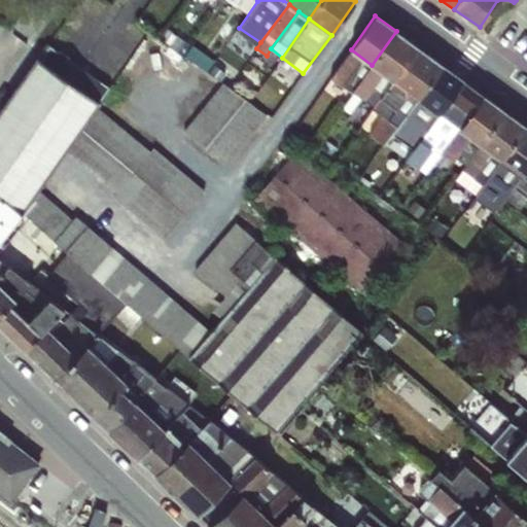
[(177,21),(167,25),(172,36),(181,32),(177,21)]
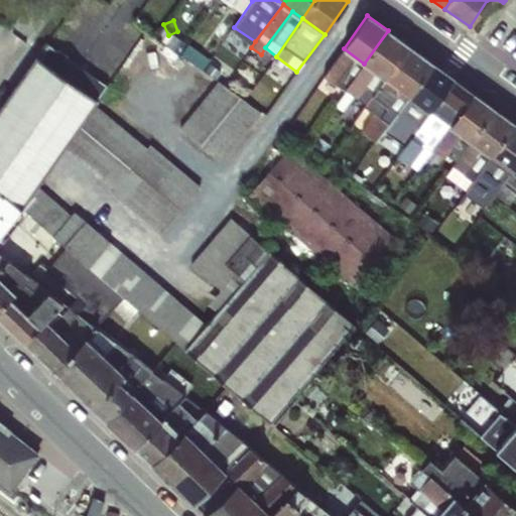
[(388,30),(364,63),(385,79),(409,45),(388,30)]
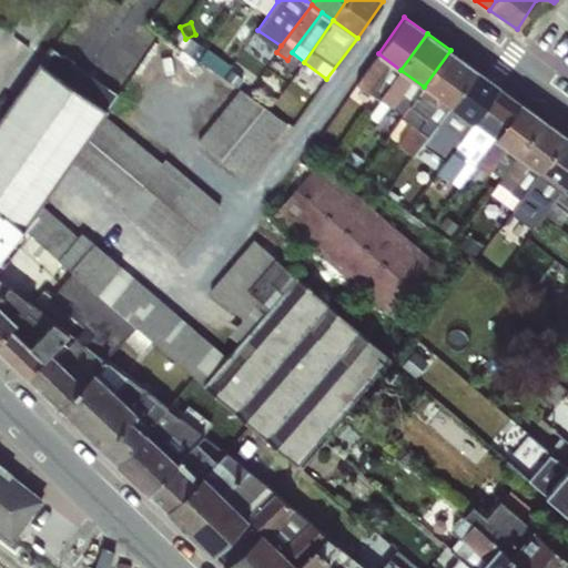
[(51,46),(41,60),(108,110),(119,94),(51,46)]
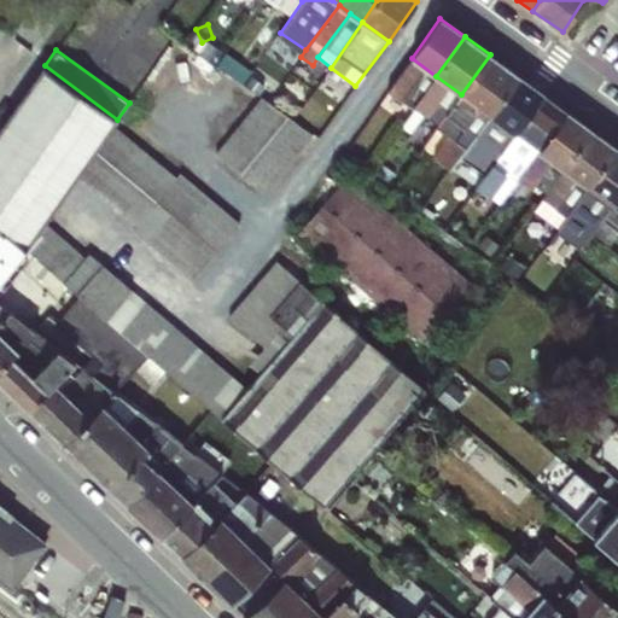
[(226,52),(217,64),(243,82),(251,70),(226,52)]
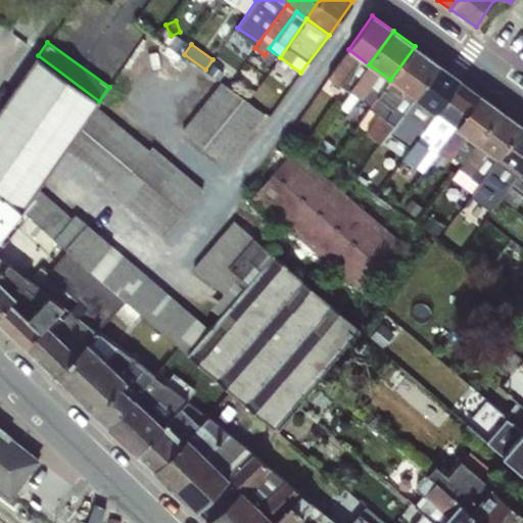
[(415,46),(390,80),(415,98),(439,64),(415,46)]
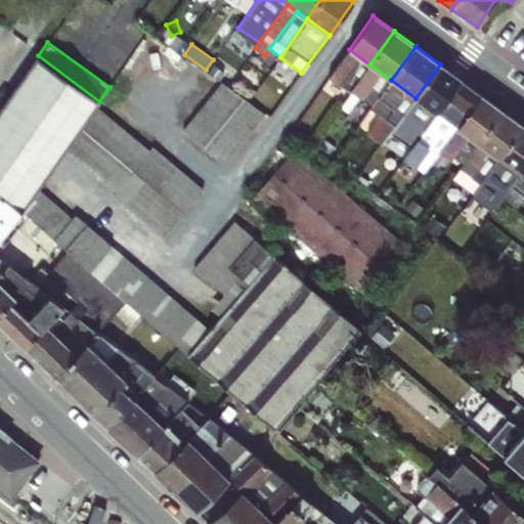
[(369,64),(349,49),(329,77),(339,84),(349,91),(369,64)]
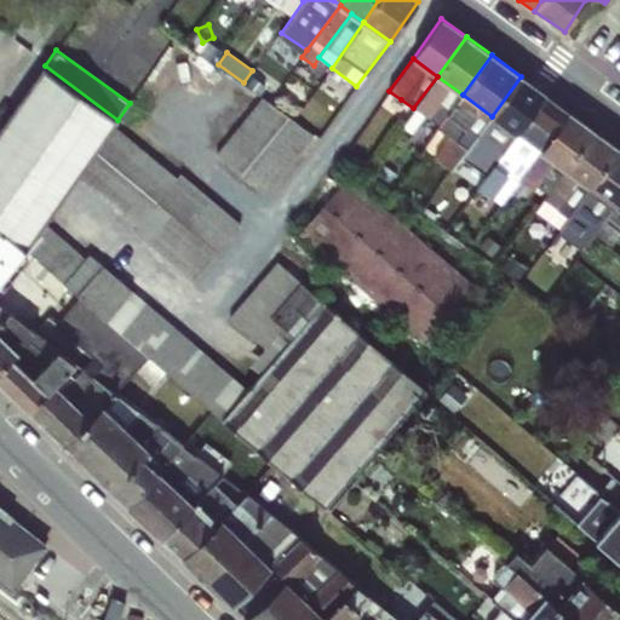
[(45,65),(0,127),(0,228),(26,250),(44,223),(78,176),(113,126),(118,120),(45,65)]
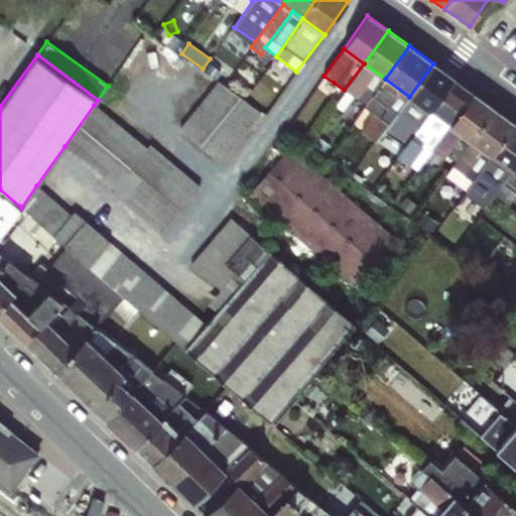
[(364,63),(344,90),(356,97),(366,84),(375,91),(385,79),(364,63)]
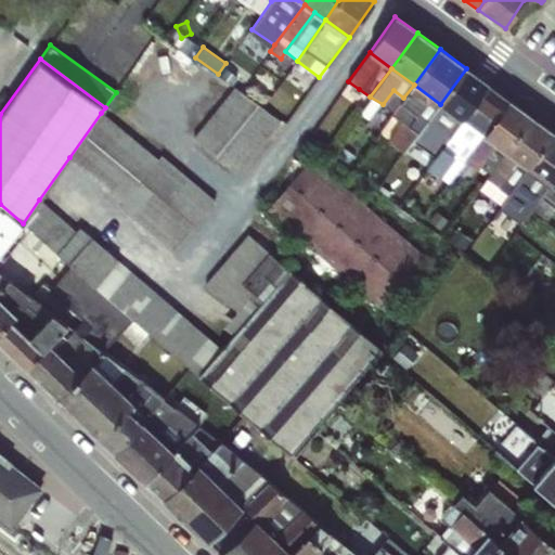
[(466,68),(440,104),(462,120),(464,118),(488,85),(466,68)]
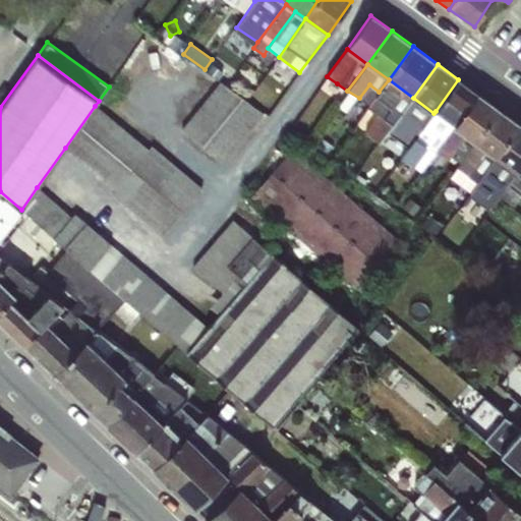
[(389,79),(379,92),(368,107),(379,114),(365,131),(380,141),(413,98),(389,79)]
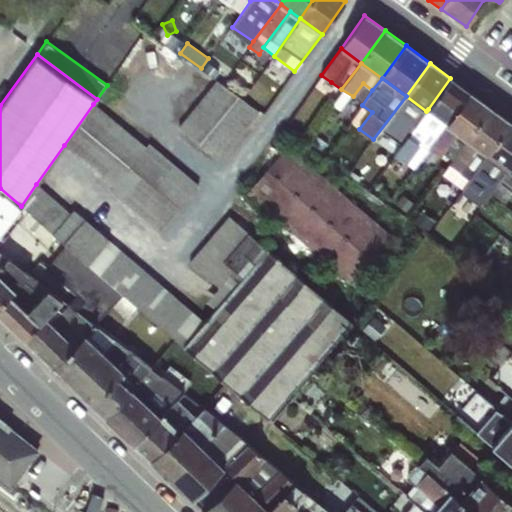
[(450,78),(428,109),(447,123),(470,92),(450,78)]
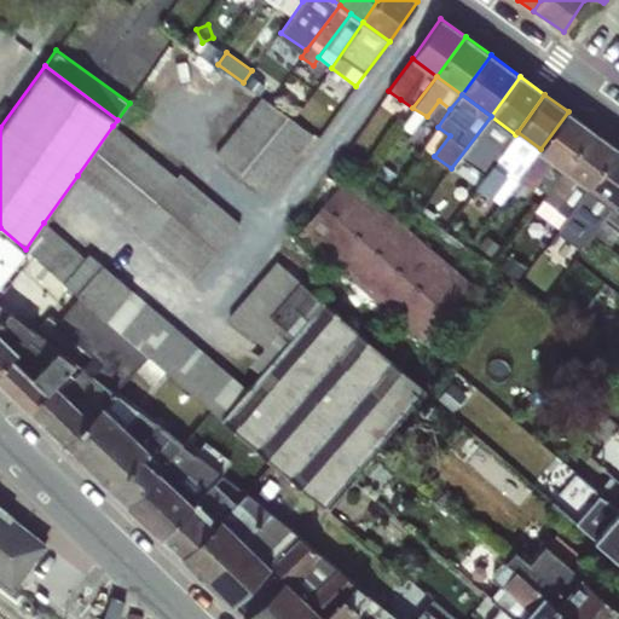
[(261,97),(215,152),(266,191),(313,134),(261,97)]
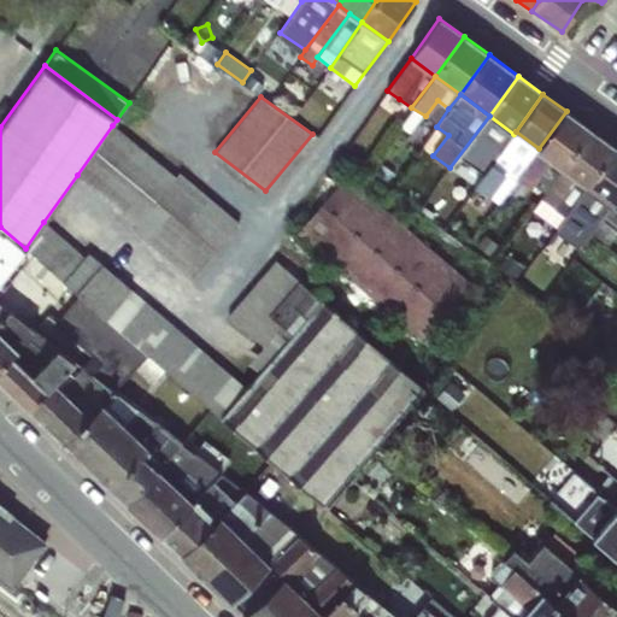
[(411,107),(399,99),(391,111),(403,119),(411,107)]
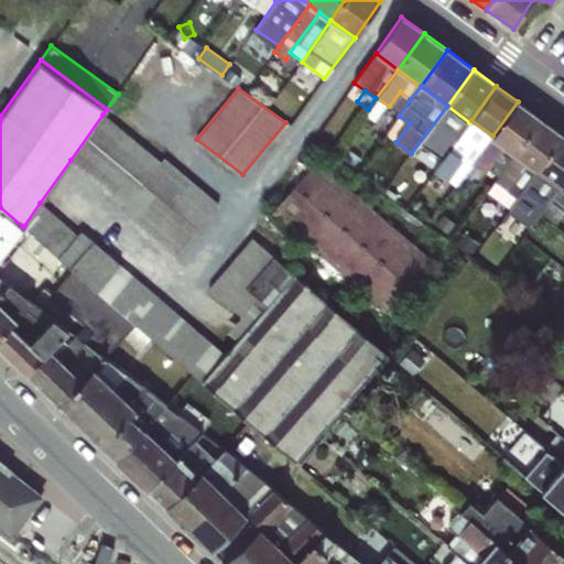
[(492,136),(490,138),(513,154),(540,118),(518,101),(492,136)]
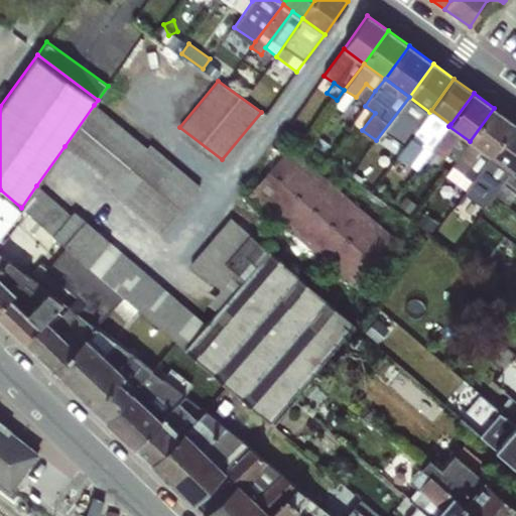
[(409,97),(376,140),(386,147),(406,119),(417,127),(429,112),(409,97)]
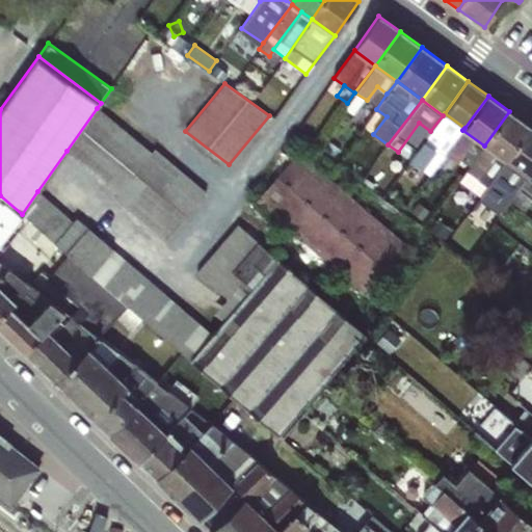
[(97,108),(67,151),(90,170),(117,193),(152,153),(115,123),(97,108)]
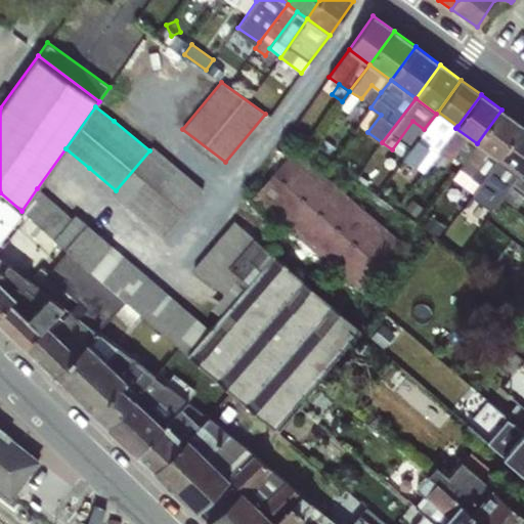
[(501,110),(477,143),(497,158),(522,125),(501,110)]
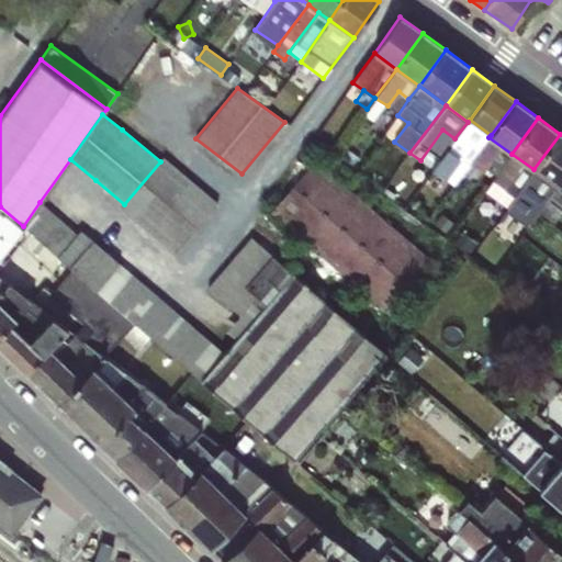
[(468,122),(454,138),(448,148),(433,169),(454,184),(471,163),(489,137),(491,135),(470,120),(468,122)]
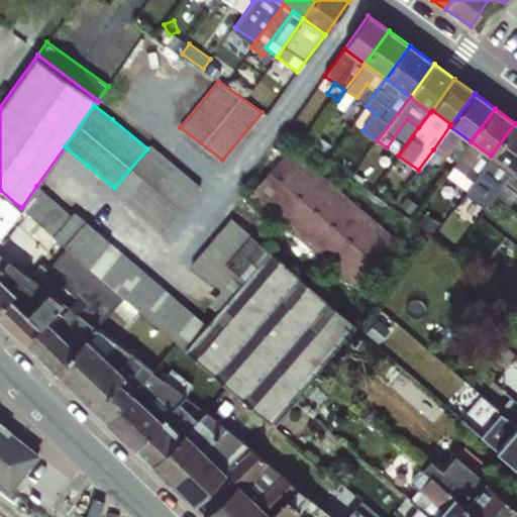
[(516,123),(515,123),(491,156),(513,172),(516,165),(516,123)]
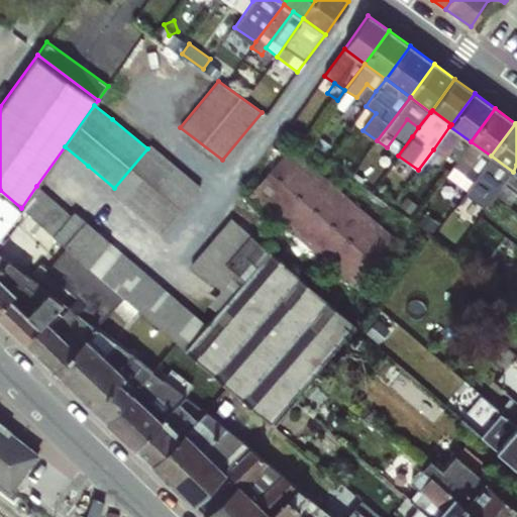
[(449,126),(433,149),(444,159),(448,153),(456,159),(471,141),(449,126)]
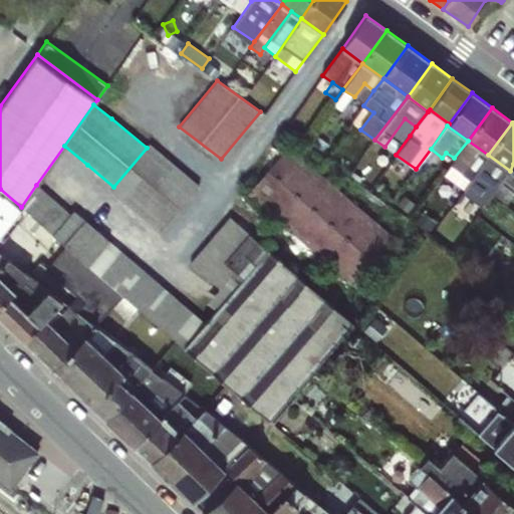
[(468,141),(454,158),(443,173),(455,182),(468,164),(477,171),(488,155),(468,141)]
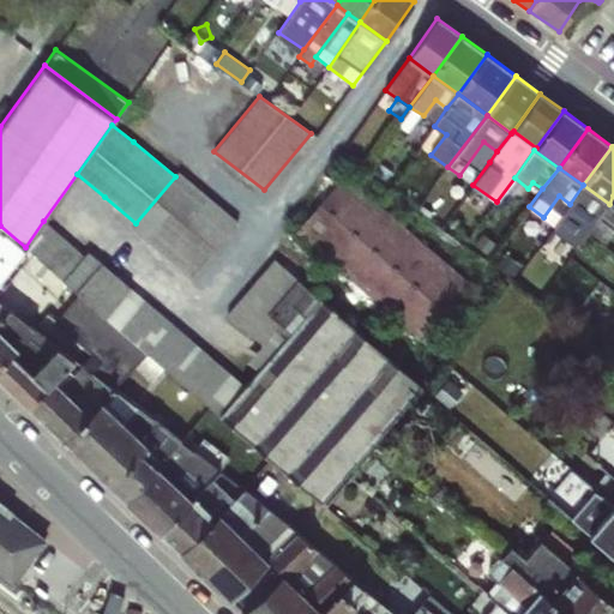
[(175,176),(136,223),(132,228),(191,276),(238,221),(179,172),(175,176)]
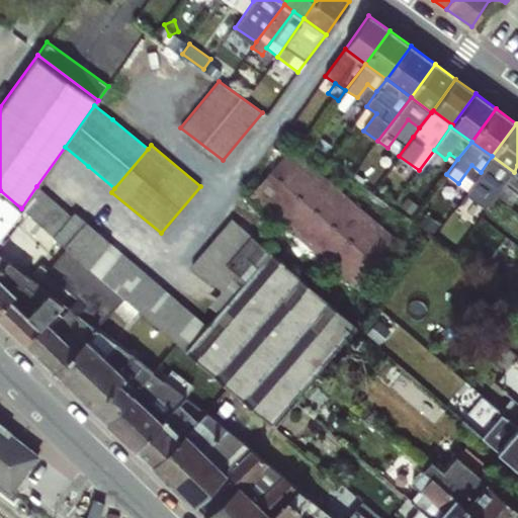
[(290,147),(249,195),(358,290),(401,241),(290,147)]
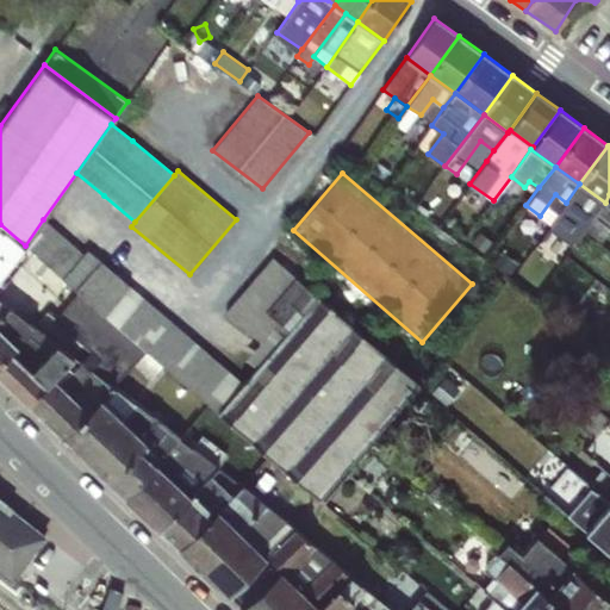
[(409,184),(399,195),(415,205),(423,193),(409,184)]
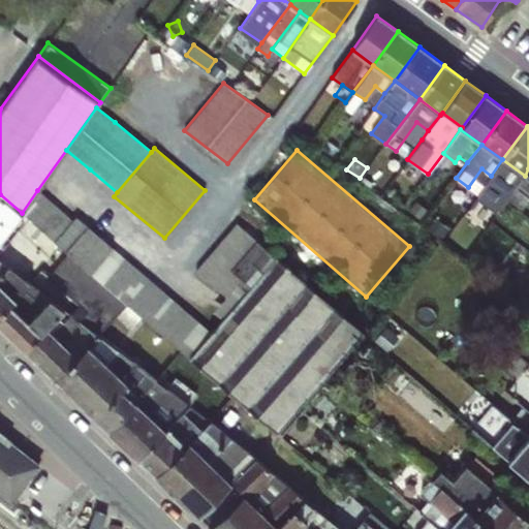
[(502,159),(491,176),(477,195),(498,209),(507,196),(519,205),(528,188),(528,168),(525,176),(502,159)]
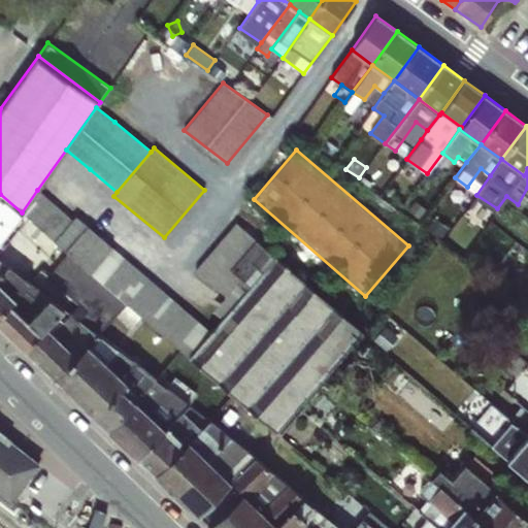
[(37,190),(22,212),(29,220),(53,240),(67,253),(126,303),(189,357),(210,331),(112,246),(75,215),(71,220),(37,190)]
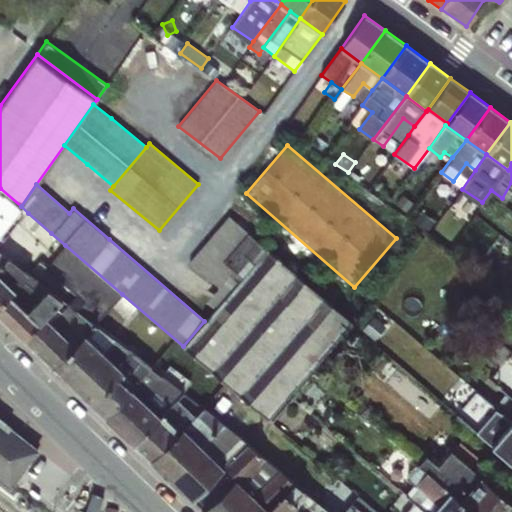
[(0,233),(21,206),(0,188),(0,233)]
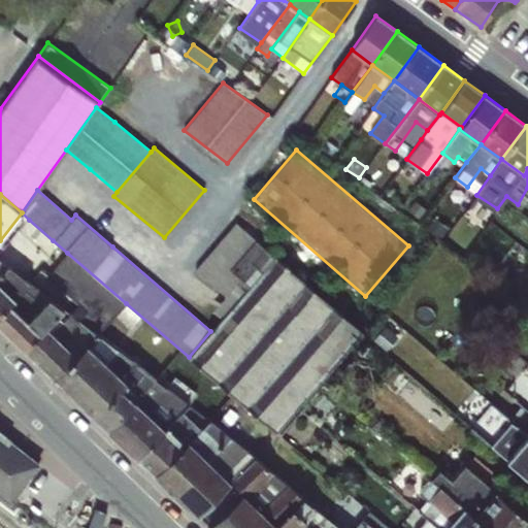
[(22,212),(0,240),(0,254),(8,245),(29,220),(22,212)]
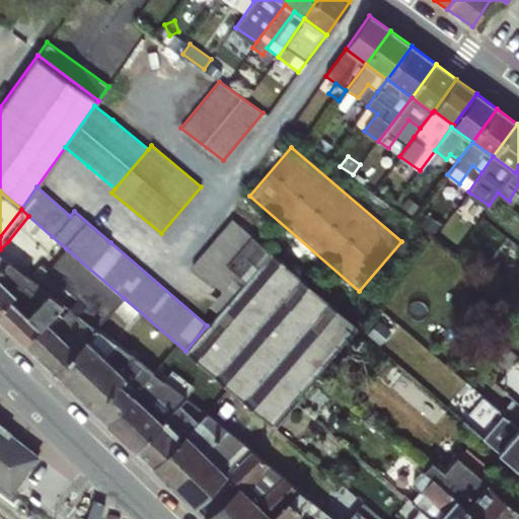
[(219,312),(271,251),(231,218),(192,265),(221,291),(210,304),(219,312)]
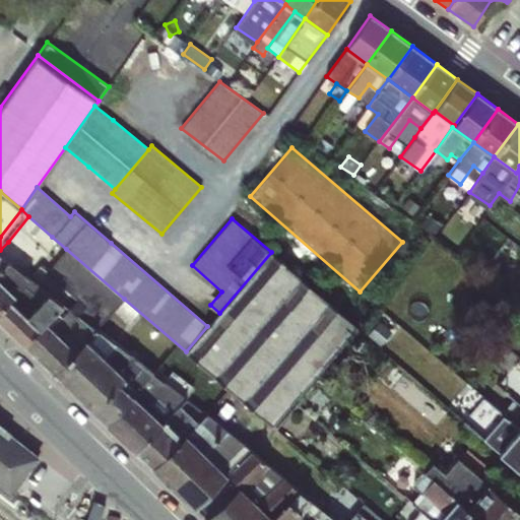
[(8,242),(0,250),(0,254),(7,260),(6,262),(13,267),(24,254),(8,242)]
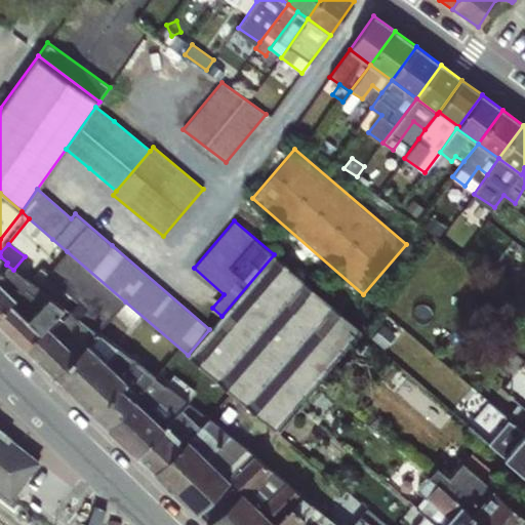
[(125,301),(67,251),(46,275),(75,300),(72,311),(96,332),(114,314),(125,301)]
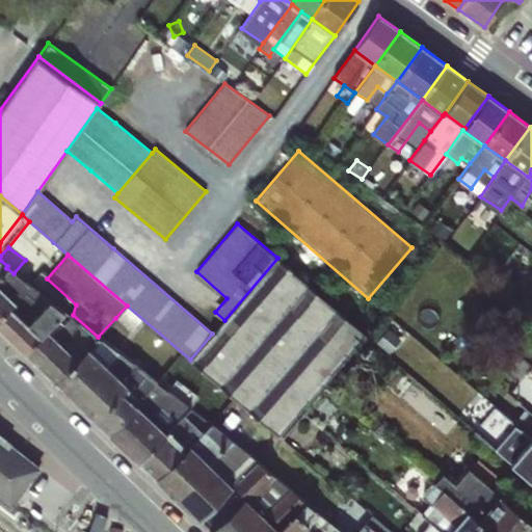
[(212,334),(190,360),(196,365),(213,379),(278,435),(366,335),(277,258),(224,320),(212,334)]
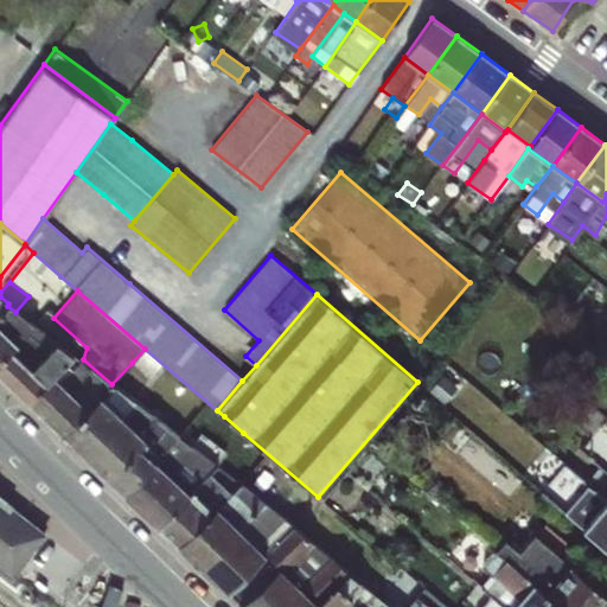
[(0,375),(29,402),(53,375),(72,355),(56,343),(32,368),(13,349),(18,344),(0,325),(0,312),(7,306),(8,304),(0,296),(0,375)]
